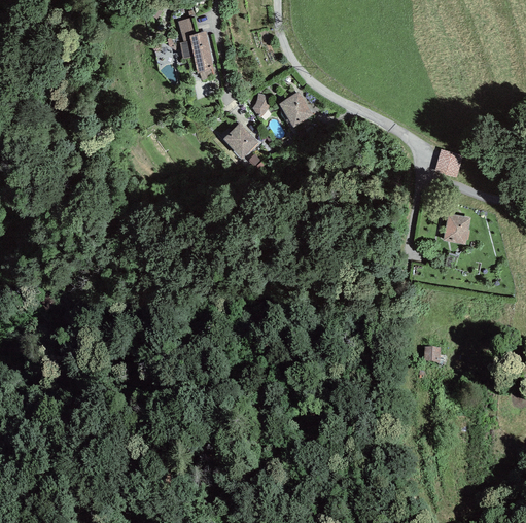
[(193,53),(197,72),(212,68),(204,32),(196,34),(191,18),(178,21),(186,55),(193,53)]
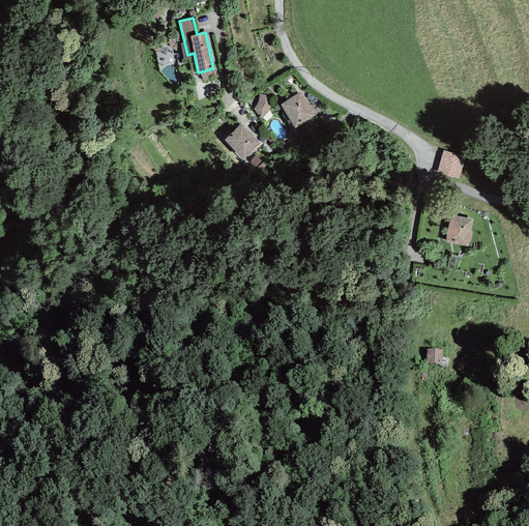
[(198,77),(200,90),(215,89),(214,76),(198,77)]
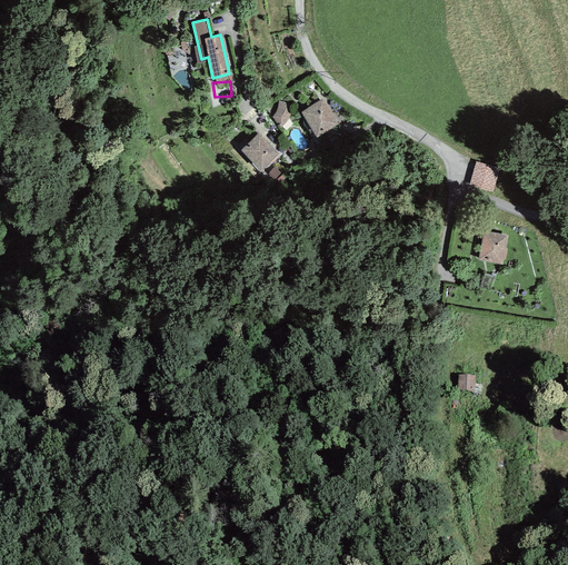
[(280,99),(275,116),(282,118),(289,102),(280,99)]
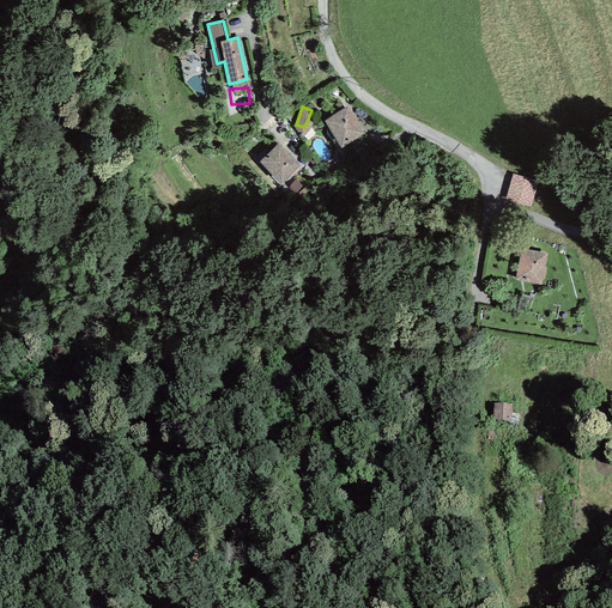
[(346,107),(325,121),(340,145),(361,131),(346,107)]
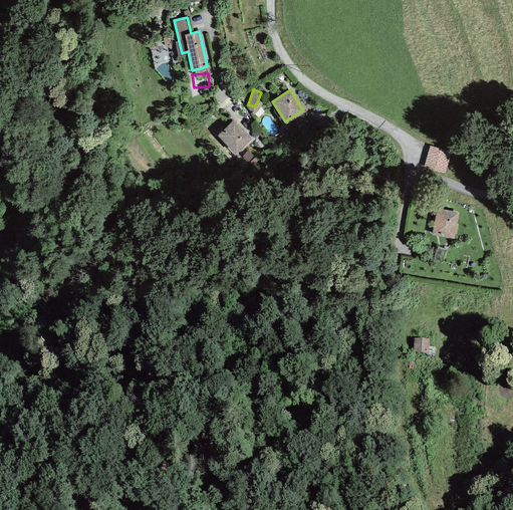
[(234,119),(219,135),(234,151),(250,136),(234,119)]
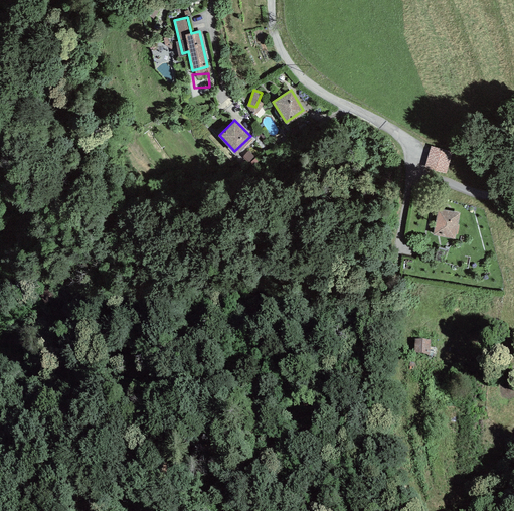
[(446,150),(433,147),(429,161),(442,165),(446,150)]
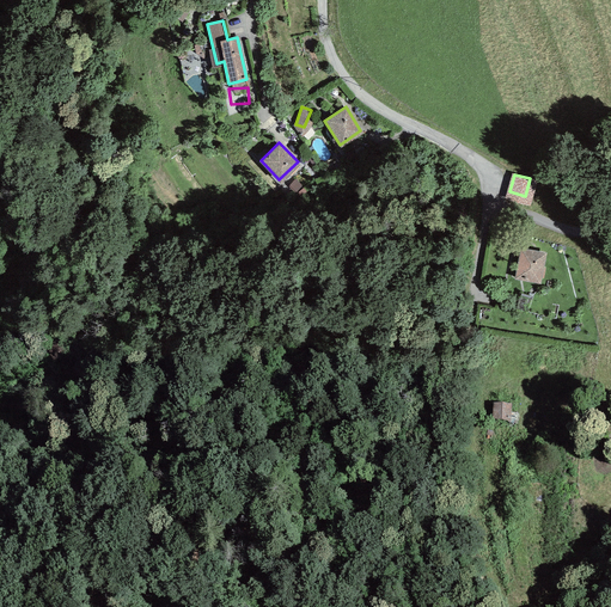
[(544,251),(520,247),(515,277),(541,280),(544,251)]
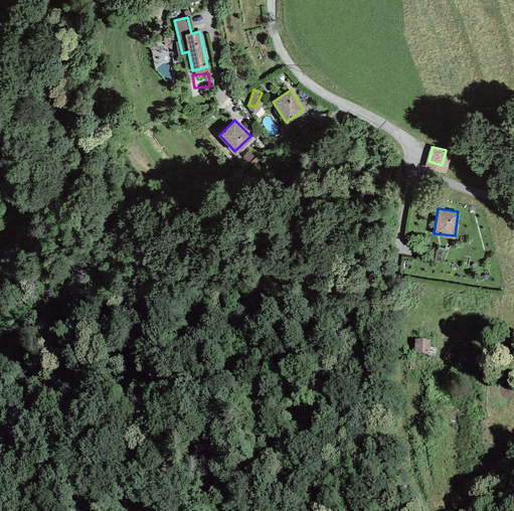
[(415,341),(414,354),(429,355),(430,342),(415,341)]
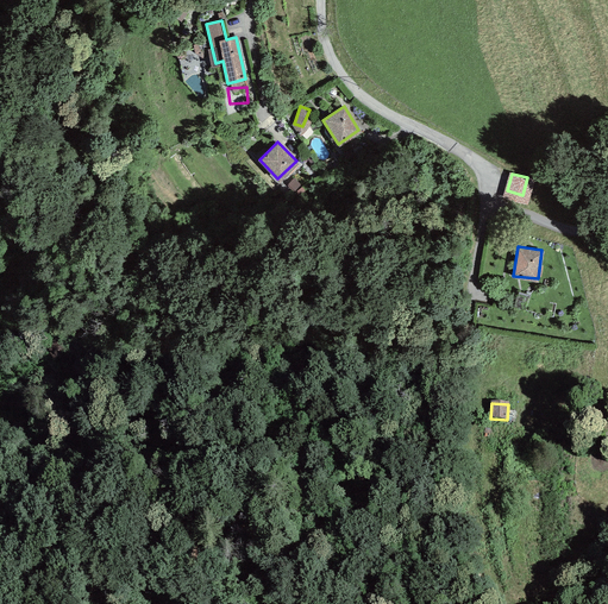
All buildings are outlined.
